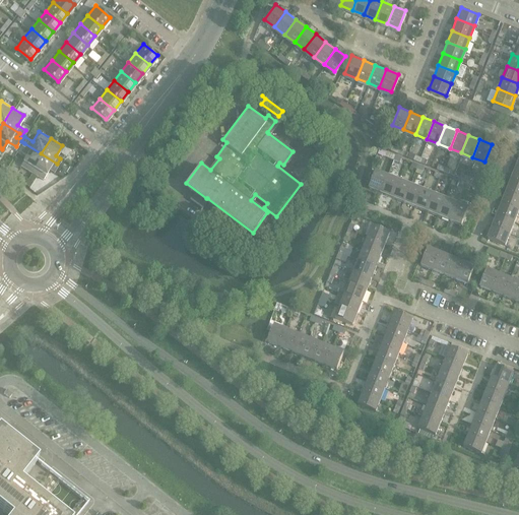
[(20,163),(31,170),(41,153),(24,143),(21,149),(26,152),(20,163)]
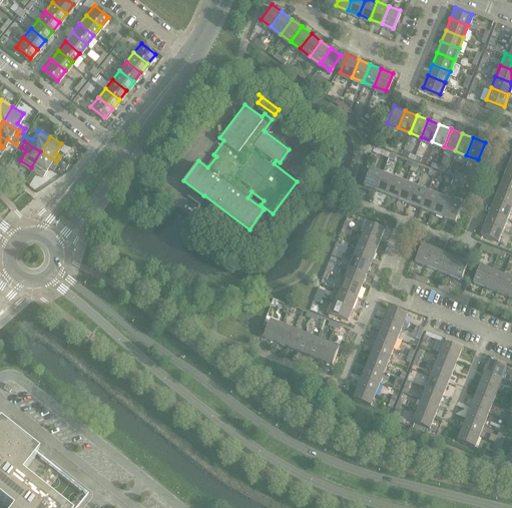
[(56,161),(40,151),(31,167),(42,173),(48,163),(53,166),(56,161)]
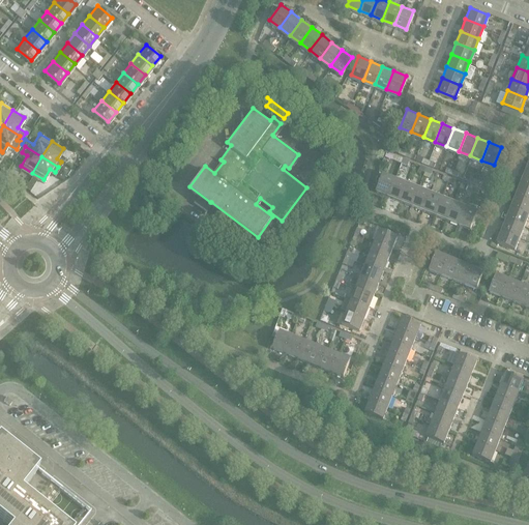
[(528,170),(525,169),(520,180),(528,183),(528,170)]
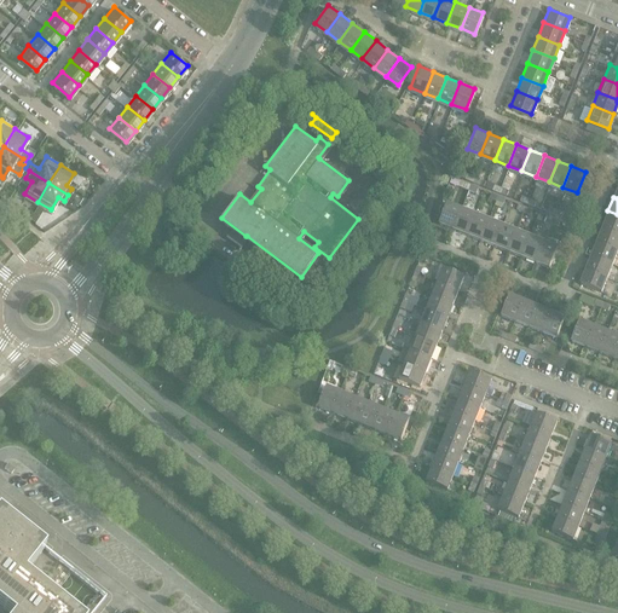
[(438,219),(452,225),(461,204),(446,198),(438,219)]
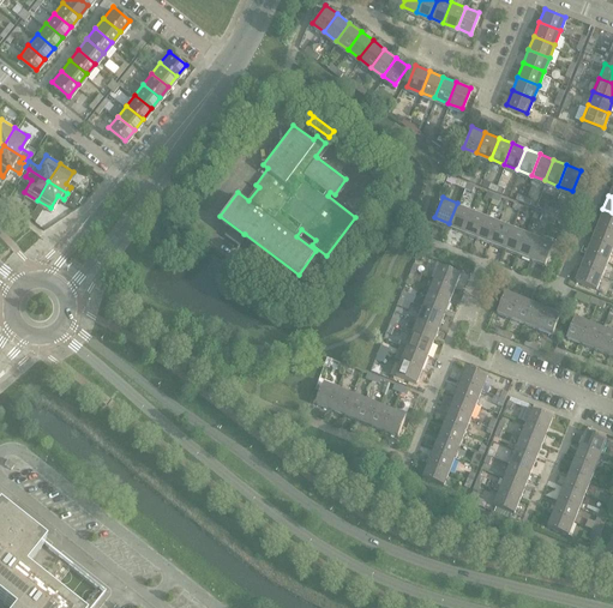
[(470,208),(457,203),(449,223),(462,229),(470,208)]
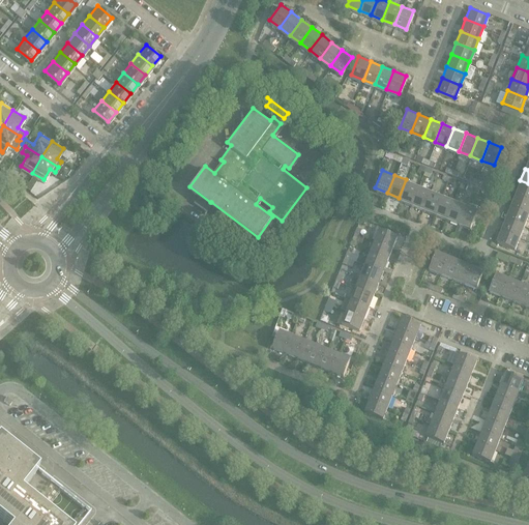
[(418,184),(406,179),(399,198),(411,202),(418,184)]
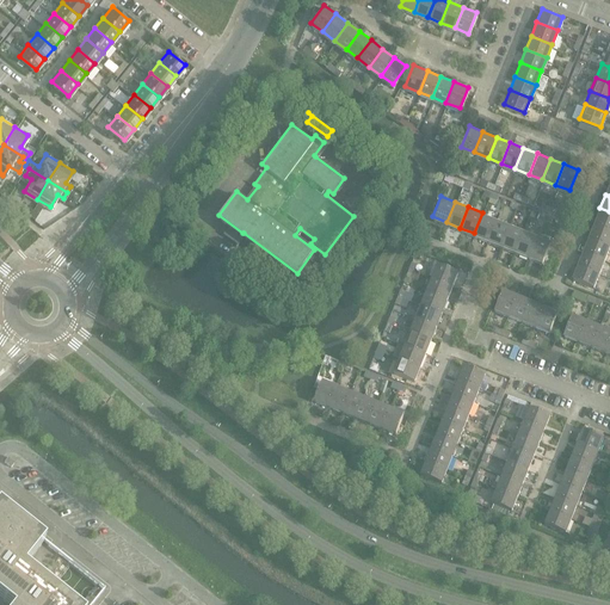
[(609,211),(599,208),(595,221),(595,222),(609,227),(609,211)]
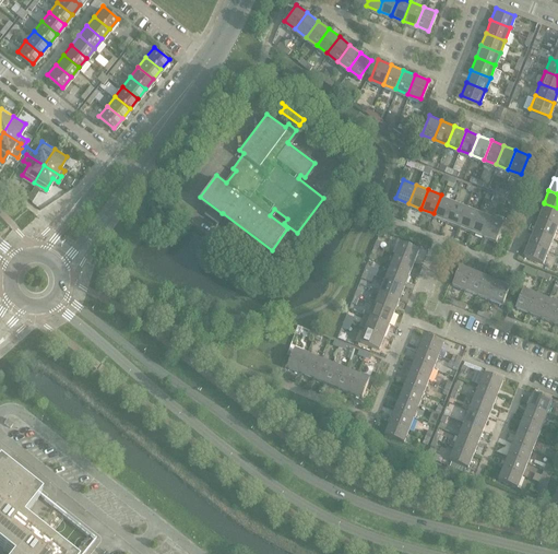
[(453,199),(441,195),(434,213),(446,219),(453,199)]
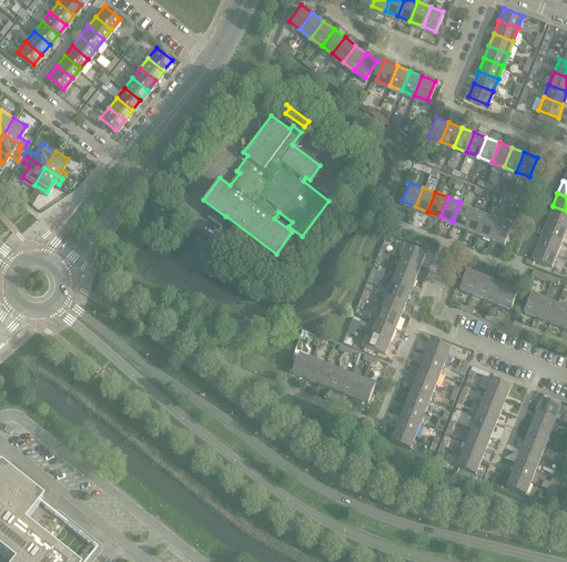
[(473,207),(461,202),(453,222),(465,226),(473,207)]
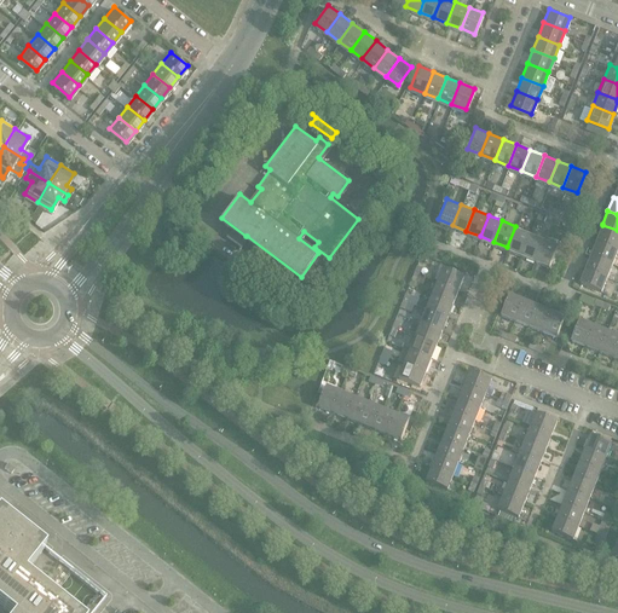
[(617,230),(602,225),(596,238),(617,247),(617,244),(617,230)]
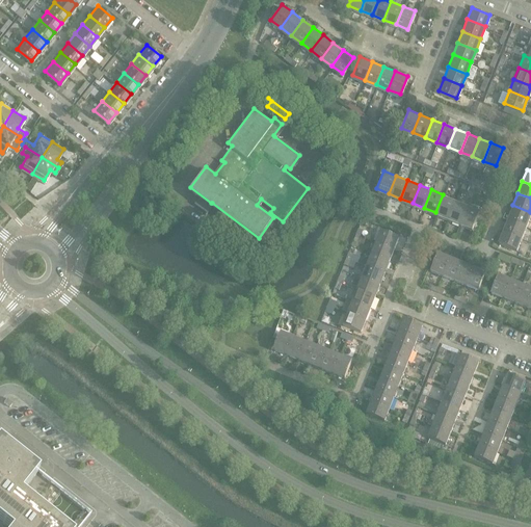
[(455,199),(443,194),(435,212),(448,217),(455,199)]
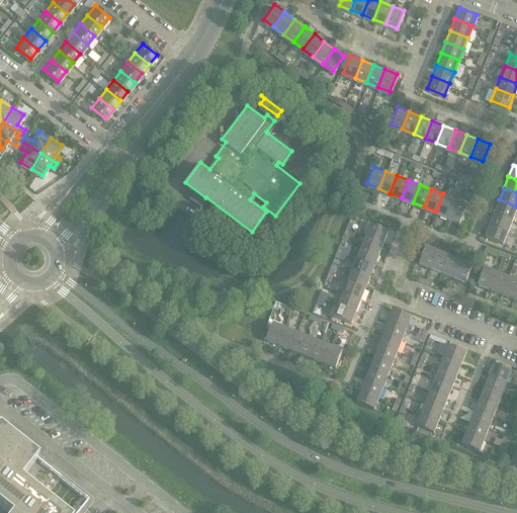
[(454,198),(443,193),(436,211),(447,216),(454,198)]
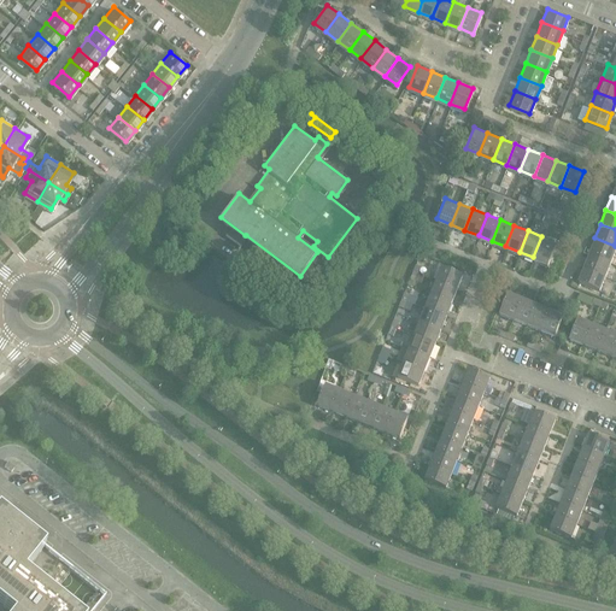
[(556,242),(541,236),(533,257),(547,263),(556,242)]
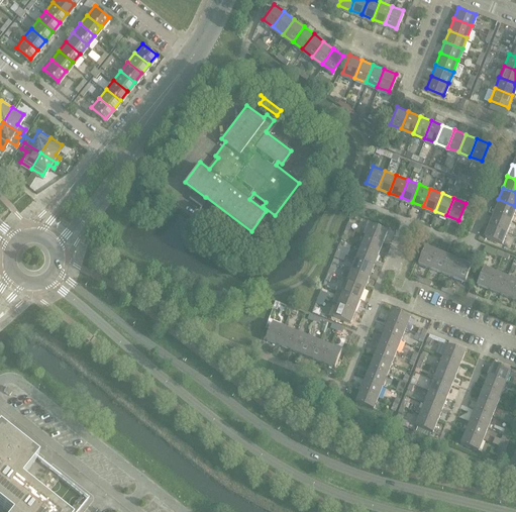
[(498,199),(494,210),(511,217),(515,206),(498,199)]
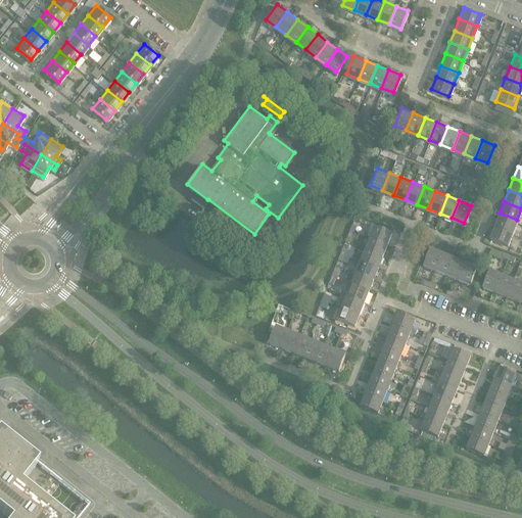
[(500,213),(494,225),(512,231),(517,220),(500,213)]
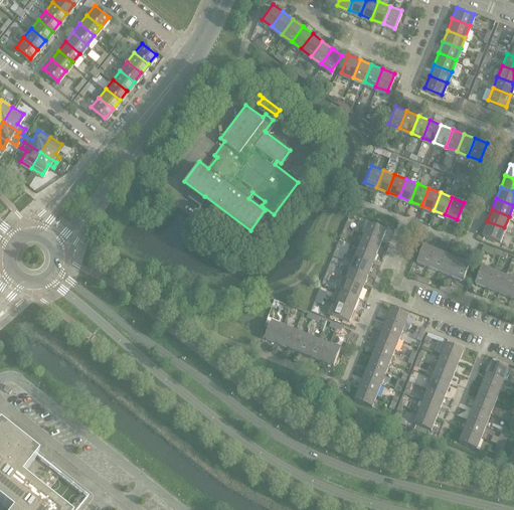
[(368,219),(363,231),(380,238),(385,226),(368,219)]
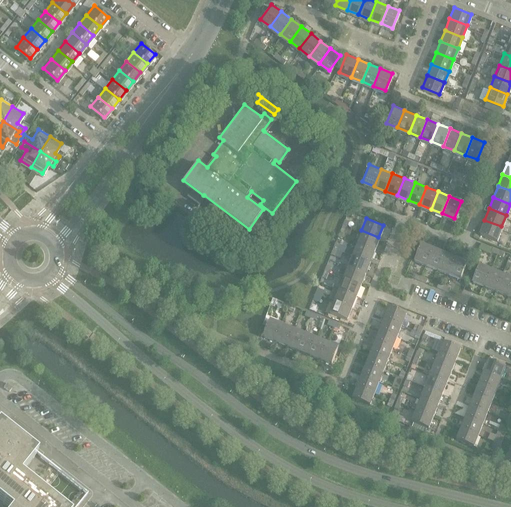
[(479,231),(497,238),(501,226),(484,220),(479,231)]
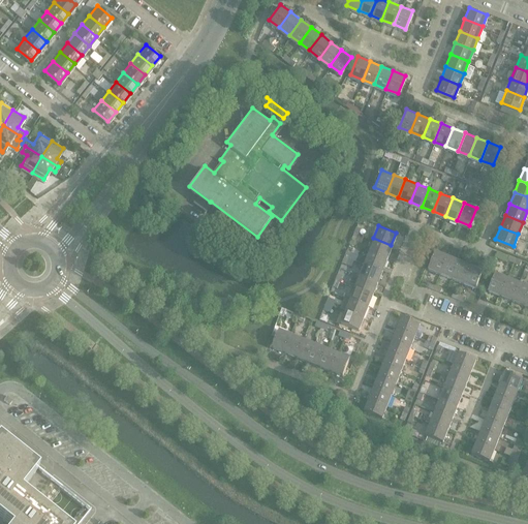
[(391,245),(373,238),(368,249),(386,256),(391,245)]
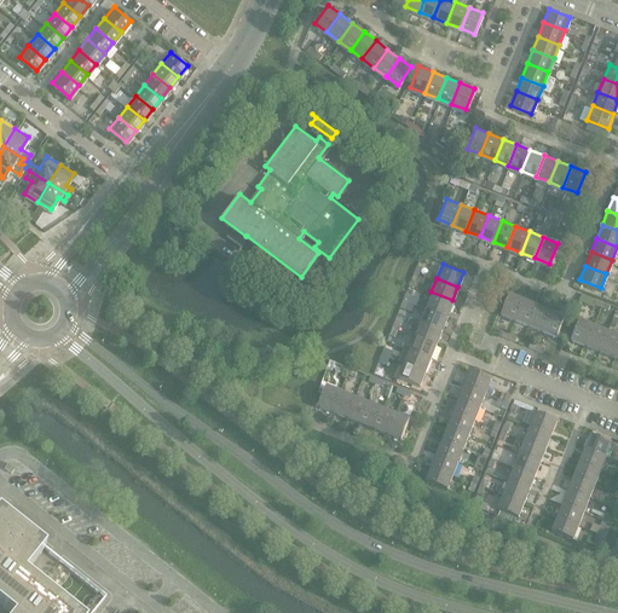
[(501,311),(514,317),(523,296),(509,290),(501,311)]
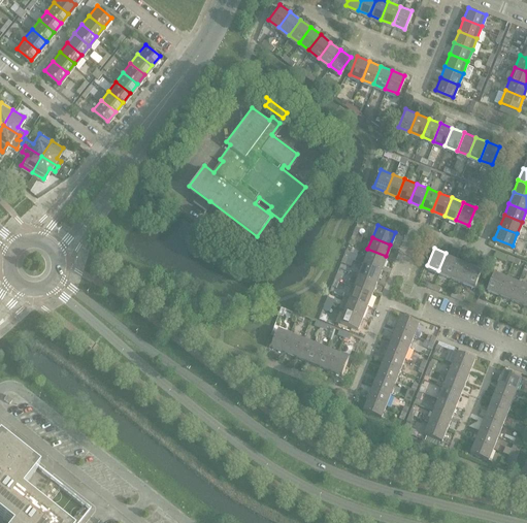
[(386,256),(367,249),(363,260),(381,267),(386,256)]
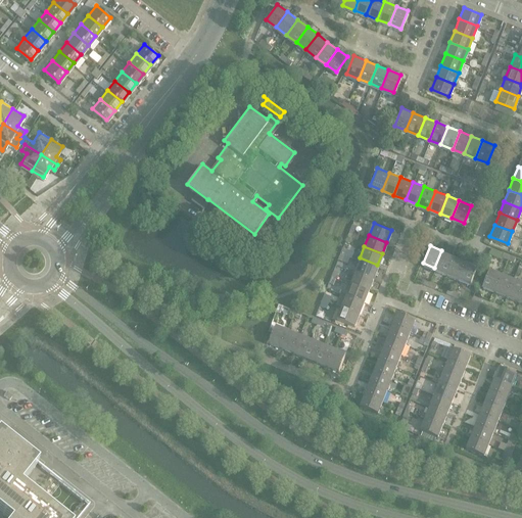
[(454,254),(441,250),(434,268),(446,273),(454,254)]
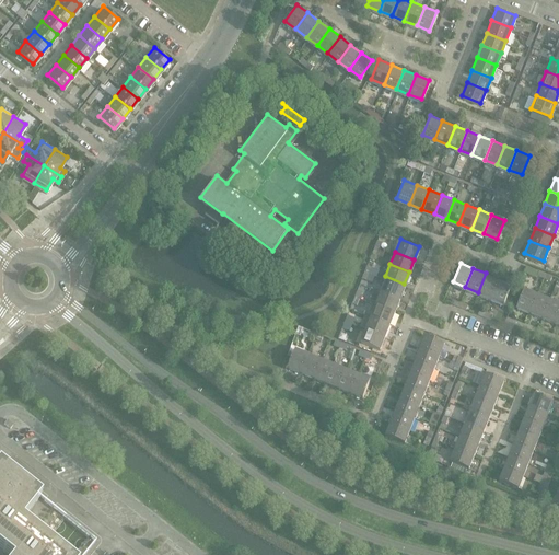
[(498,278),(486,273),(478,292),(490,297),(498,278)]
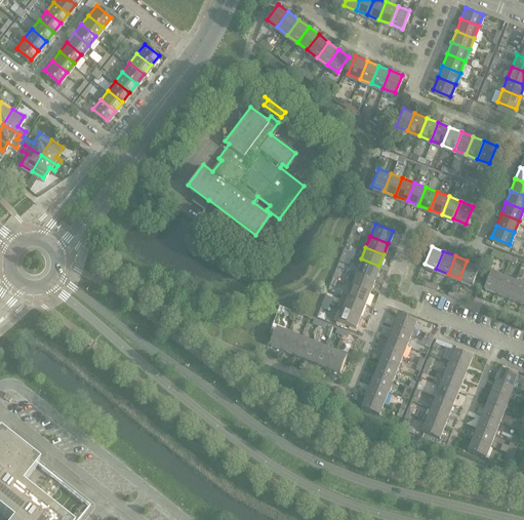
[(378,266),(361,258),(356,271),(374,278),(378,266)]
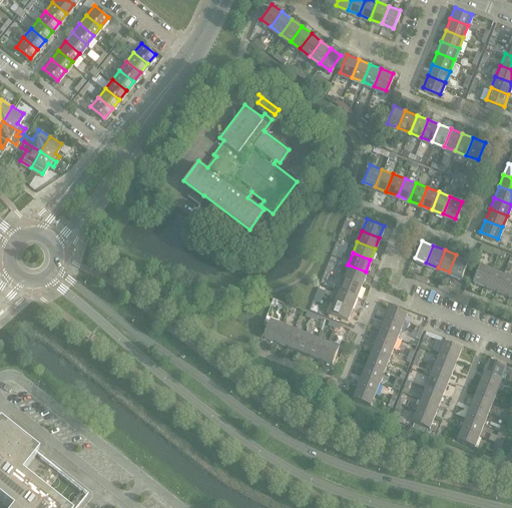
[(468,260),(456,255),(449,272),(461,277),(468,260)]
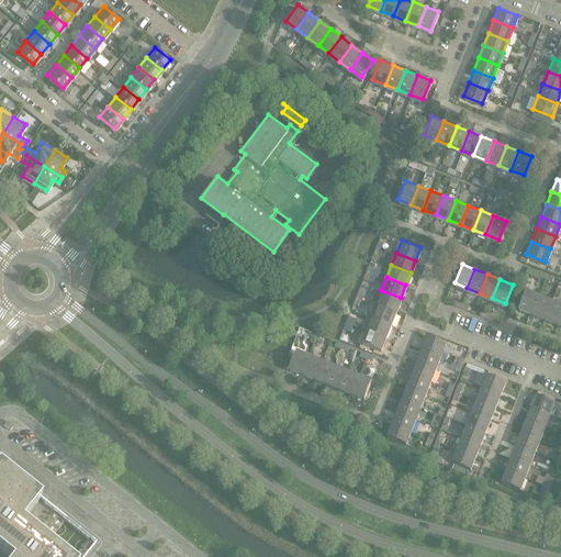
[(518,305),(530,311),(538,292),(526,287),(518,305)]
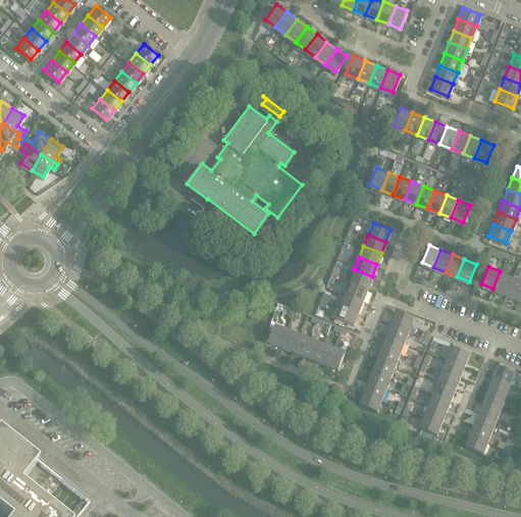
[(372,276),(354,269),(350,280),(367,288),(372,276)]
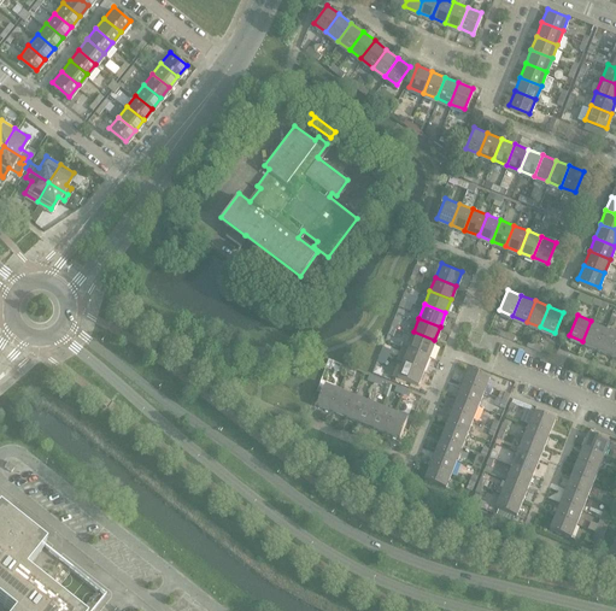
[(605,325),(591,321),(582,341),(597,347),(605,325)]
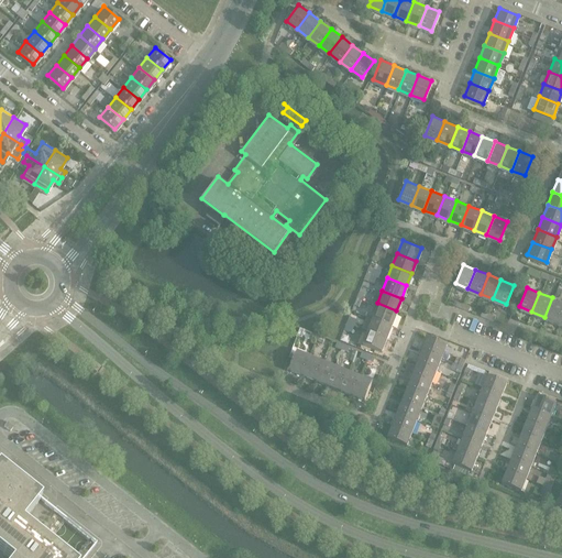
[(561,307),(561,302),(552,297),(544,317),(557,321),(561,307)]
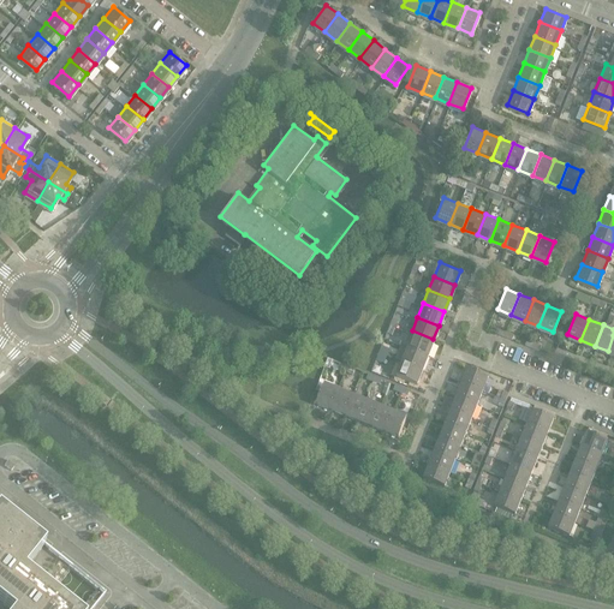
[(433,339),(412,330),(406,344),(428,352),(433,339)]
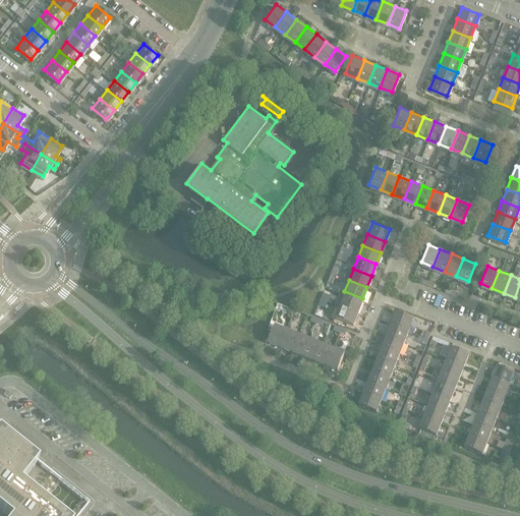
[(362,298),(344,291),(340,303),(357,310),(362,298)]
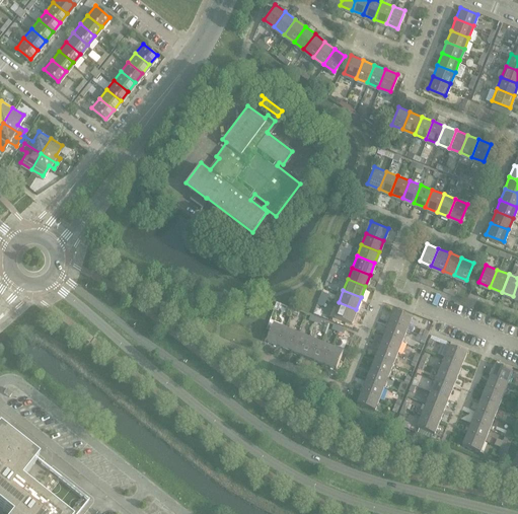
[(356,309),(339,302),(334,313),(352,320),(356,309)]
